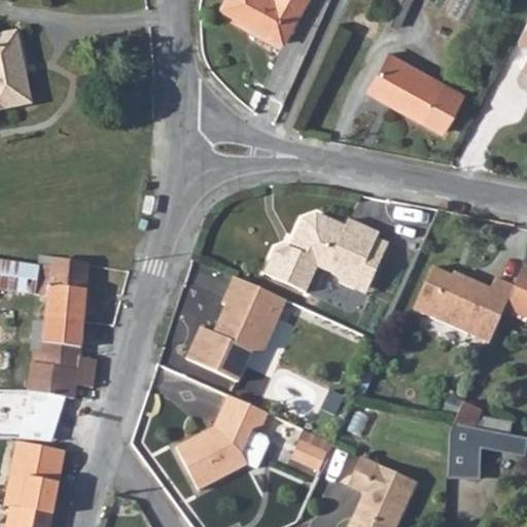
[(224,0),(219,10),(282,44),(306,0),(224,0)]
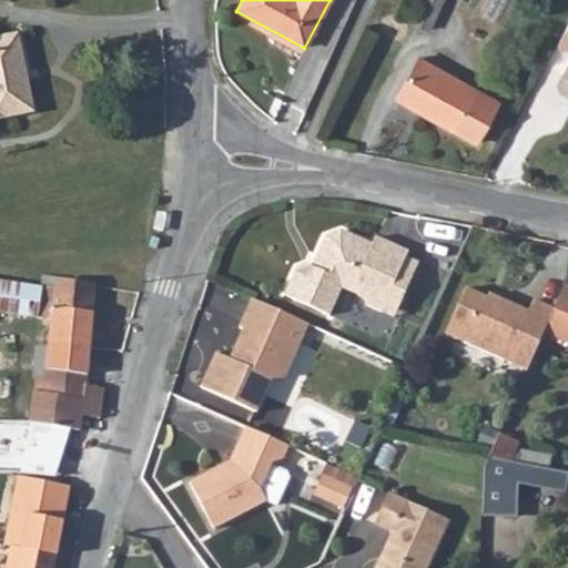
[(423,0),(412,23),(427,31),(440,3),(433,0),(423,0)]
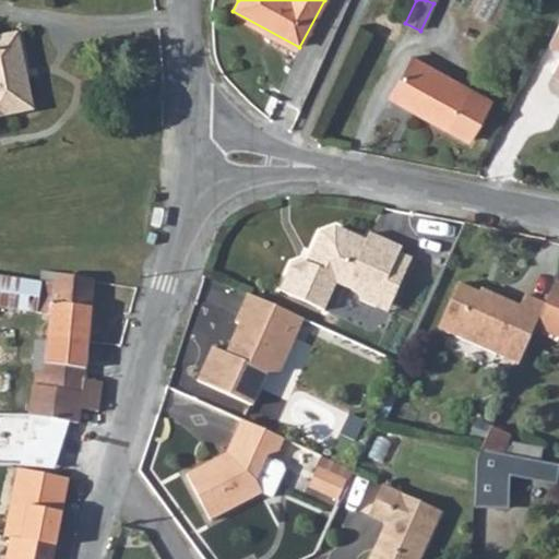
[(0,116),(33,109),(18,35),(0,38),(0,116)]
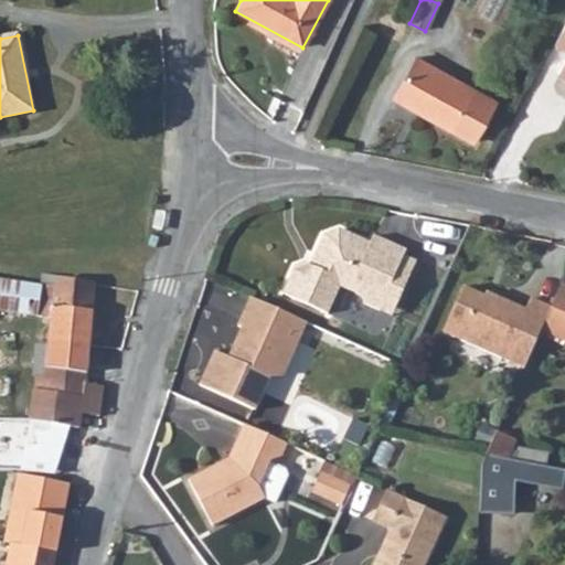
[(395,99),(452,130),(475,89),(416,59),(395,99)]
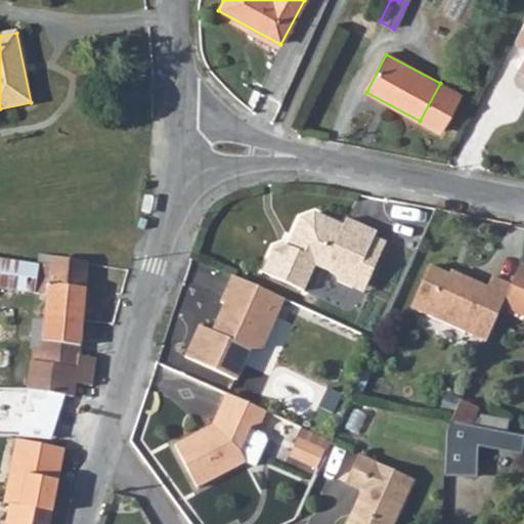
[(155,195),(146,193),(143,211),(151,212),(155,195)]
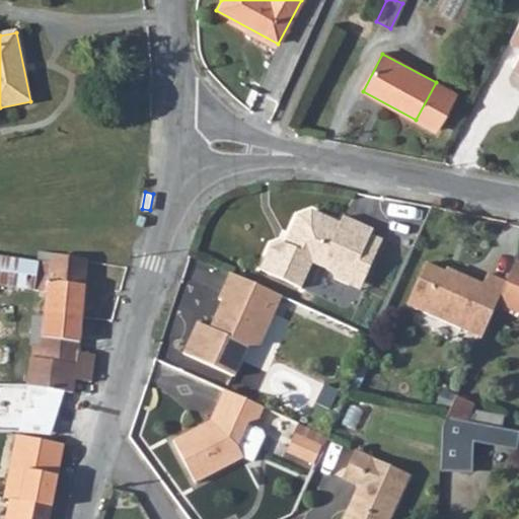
[(267,245),(255,271),(297,289),(307,264),(327,272),(329,279),(345,285),(348,276),(360,282),(367,264),(356,258),(361,246),(372,251),(377,239),(366,234),(368,229),(339,216),(336,224),(306,211),(292,216),(280,244),(275,242),(267,245)]
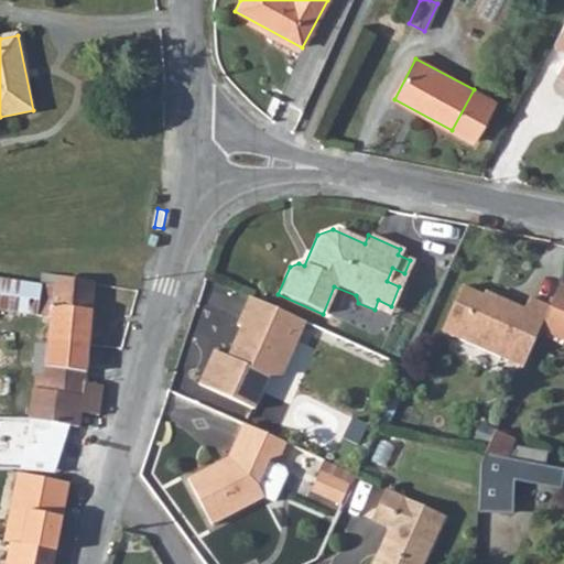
[(392,268),(387,281),(399,286),(404,273),(392,268)]
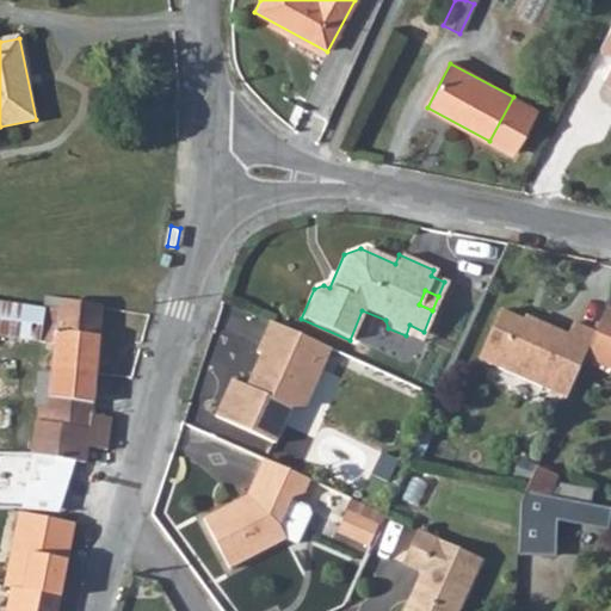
[(0,302),(22,306),(23,291),(0,291),(0,302)]
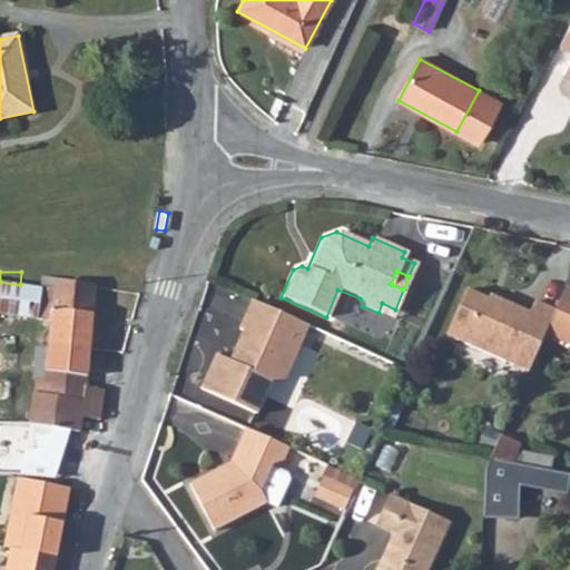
[(42,287),(57,290),(58,281),(58,278),(43,276),(42,287)]
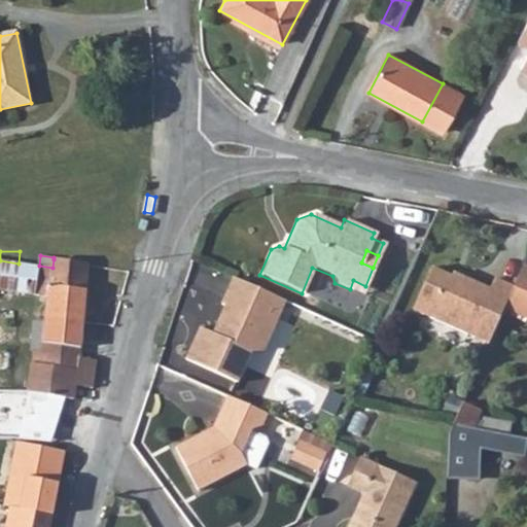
[(0,289),(47,297),(45,317),(83,323),(88,264),(54,259),(53,268),(39,266),(38,267),(19,264),(0,260),(0,289)]
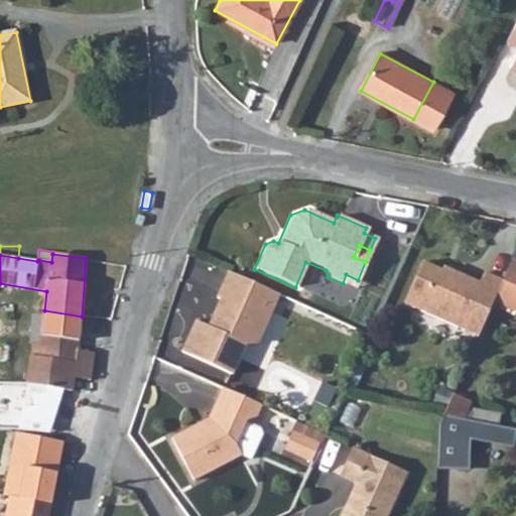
[(515,261),(512,260),(504,279),(494,302),(515,311),(515,261)]
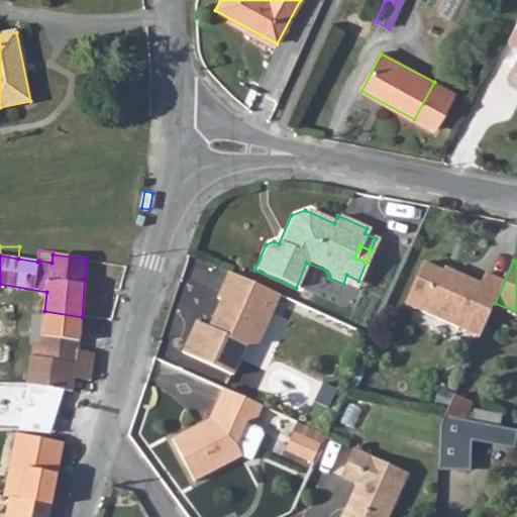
[(495,303),(505,280),(487,272),(482,283),(452,271),(451,274),(425,263),(407,304),(482,335),(495,303)]
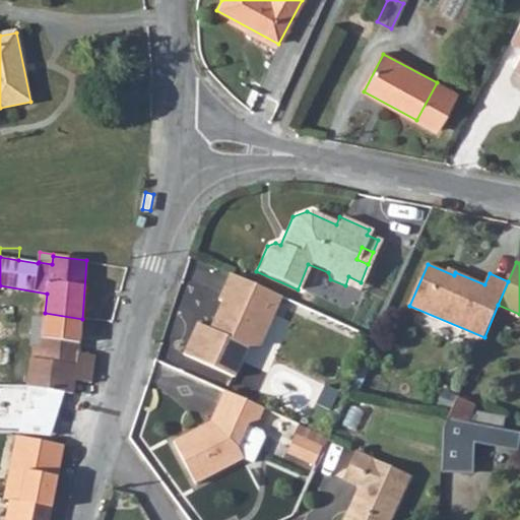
[(270,295),(225,274),(213,302),(217,303),(205,330),(193,325),(179,356),(231,379),(245,347),(256,346),(272,310),(265,307),(270,295)]
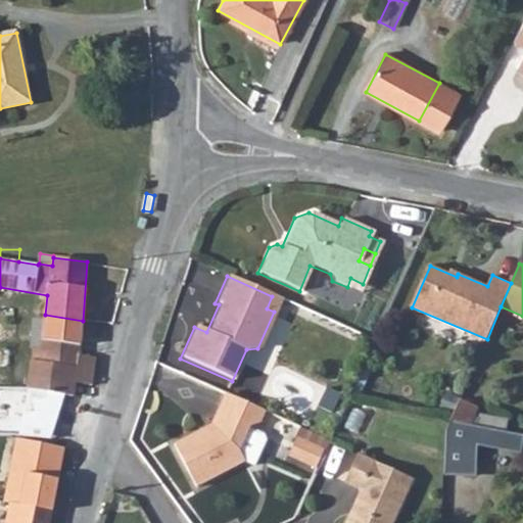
[(350,278),(347,287),(359,292),(363,284),(350,278)]
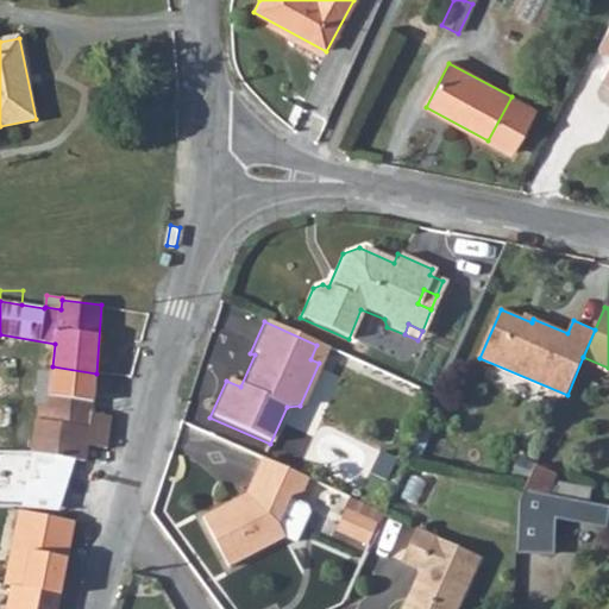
[(316,345),(311,359),(319,363),(325,347),(316,345)]
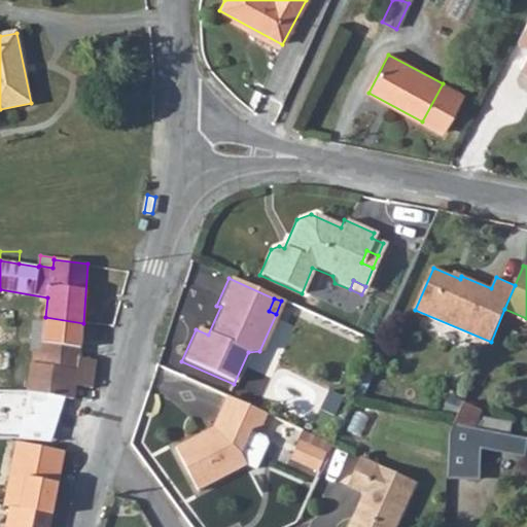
[(34,349),(29,391),(73,398),(75,386),(92,389),(96,361),(79,358),(83,323),(45,317),(45,323),(42,350),(34,349)]
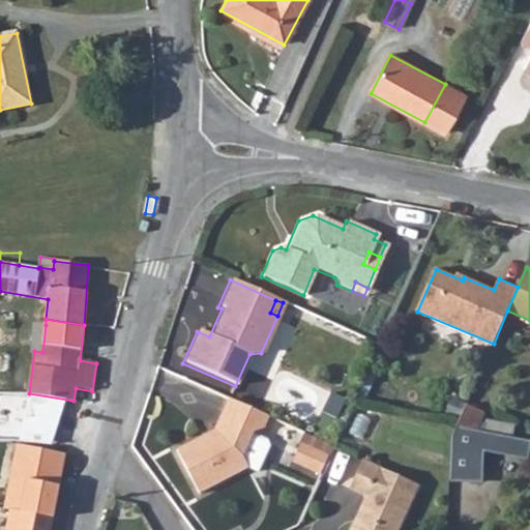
[(34,351),(42,352),(46,325),(36,324),(34,351)]
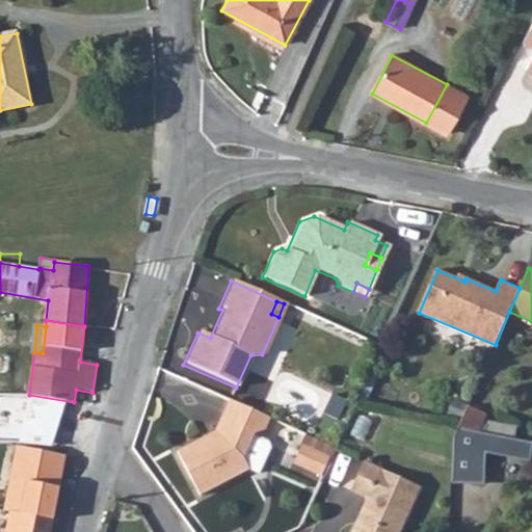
[(266,419),(227,402),(211,433),(174,453),(197,497),(246,471),(240,459),(251,434),(261,431),(266,419)]
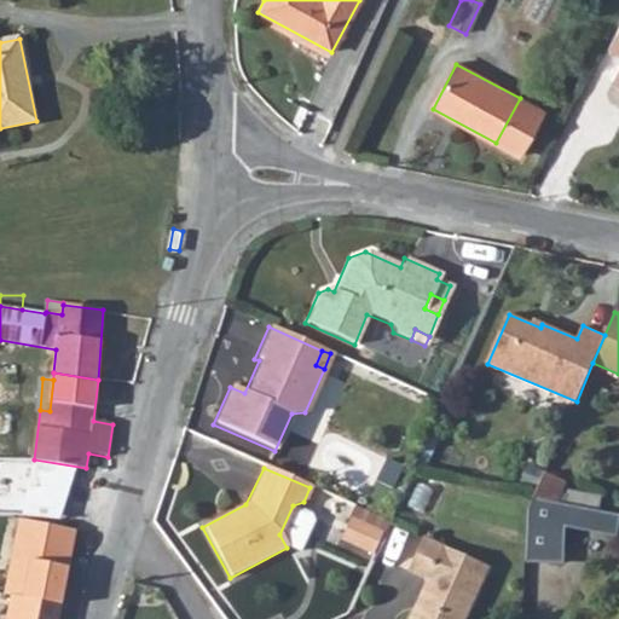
[(548,472),(536,498),(561,503),(570,481),(548,472)]
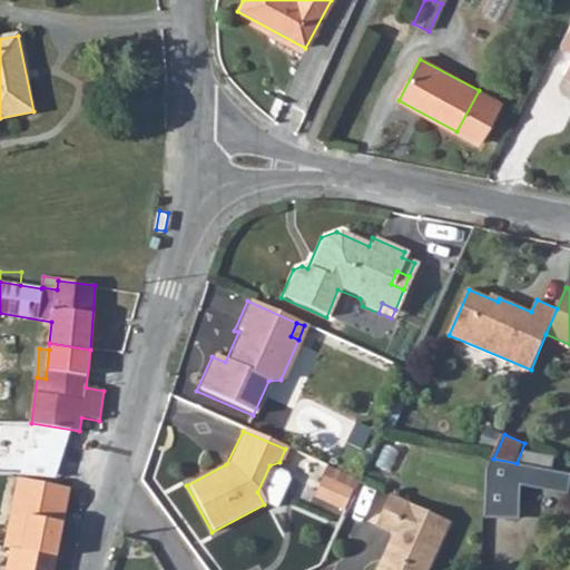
[(489,470),(488,516),(521,519),(522,484),(569,491),(569,472),(517,463),(493,459),(489,470)]
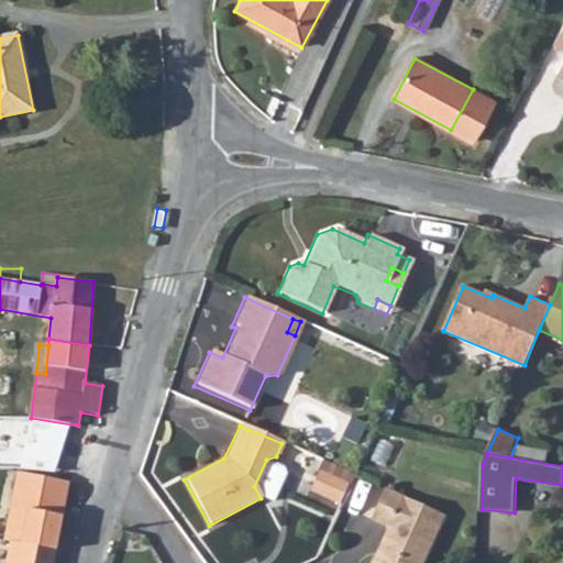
[(14,488),(29,492),(31,476),(17,473),(14,488)]
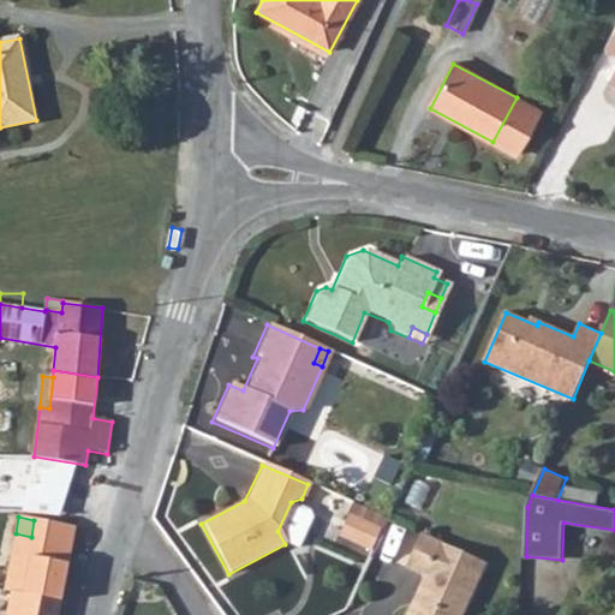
[(371,551),(381,531),(352,518),(344,538),(371,551)]
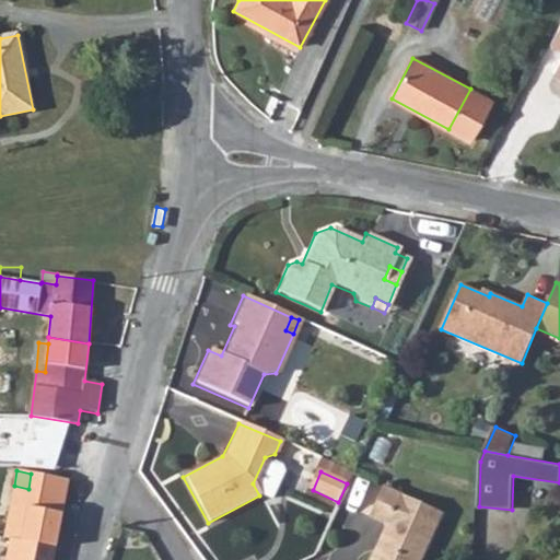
[(14,486),(4,536),(10,537),(6,559),(50,559),(68,480),(31,474),(28,489),(14,486)]
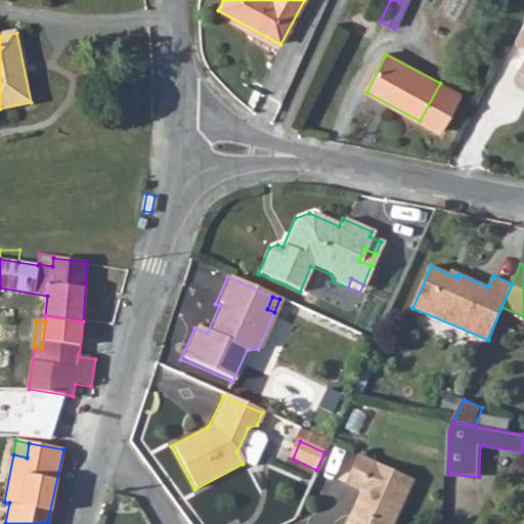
[(392,523),(412,481),(357,455),(344,484),(360,491),(345,523),(392,523)]
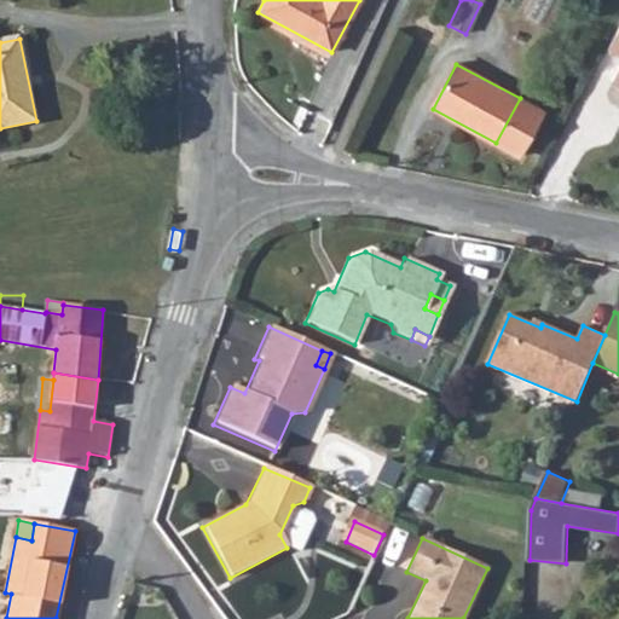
[(570,547),(567,554),(574,557),(578,547),(570,547)]
